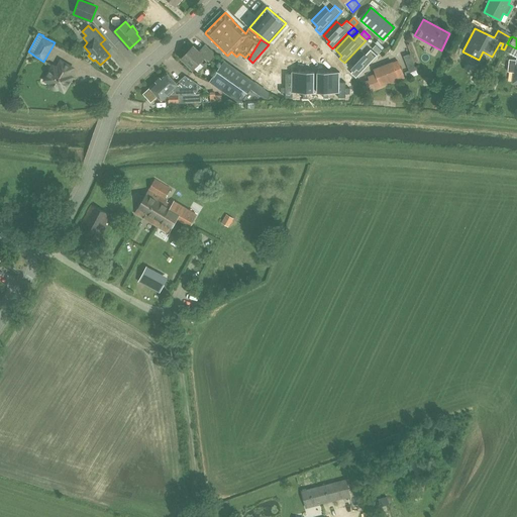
[(516,48),(507,43),(506,45),(504,49),(504,50),(516,58),(516,60),(509,59),(507,72),(514,73),(512,83),(516,83),(516,48)]
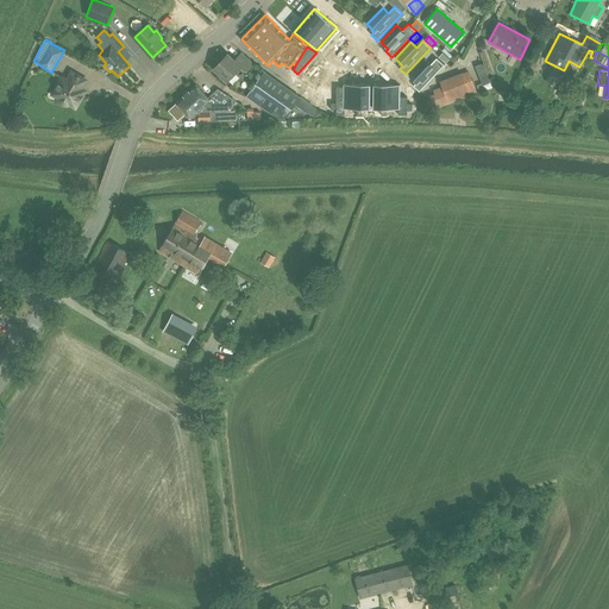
[(253,64),(242,52),(234,60),(227,54),(213,69),(226,81),(236,73),(240,77),(253,64)]
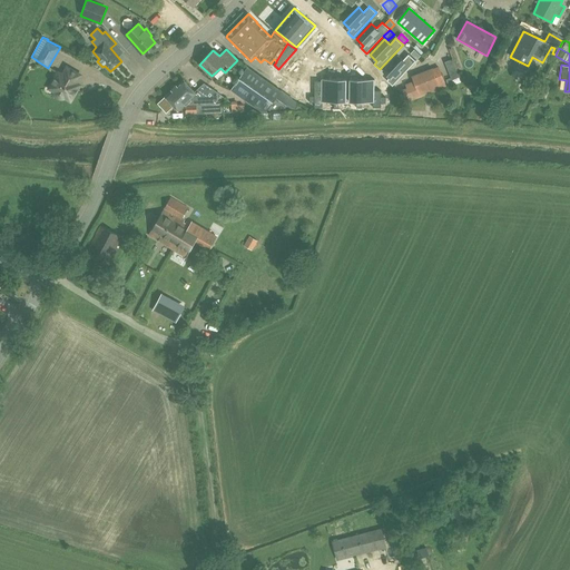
[(416,59),(421,56),(414,49),(411,53),(416,59)]
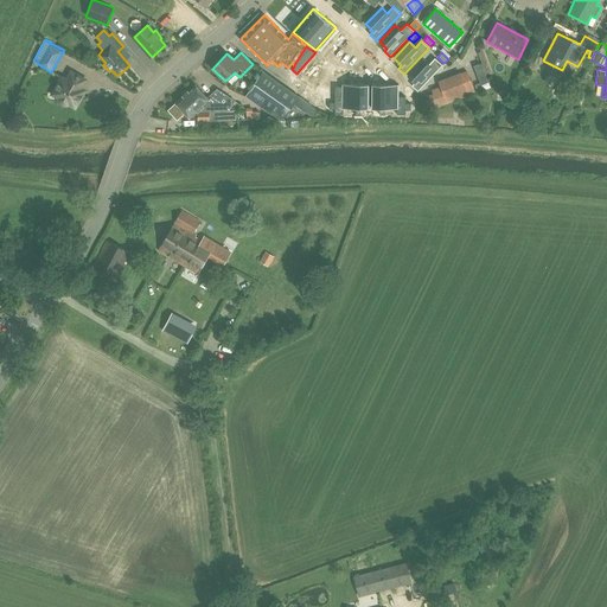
[(423,59),(408,76),(415,82),(411,85),(417,91),(442,64),(435,57),(429,64),(423,59)]
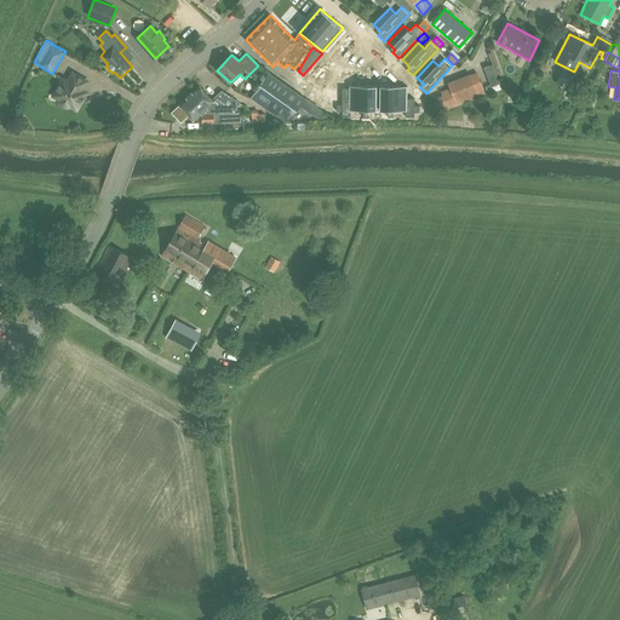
[(493,92),(501,89),(493,63),(483,67),(492,87),(493,92)]
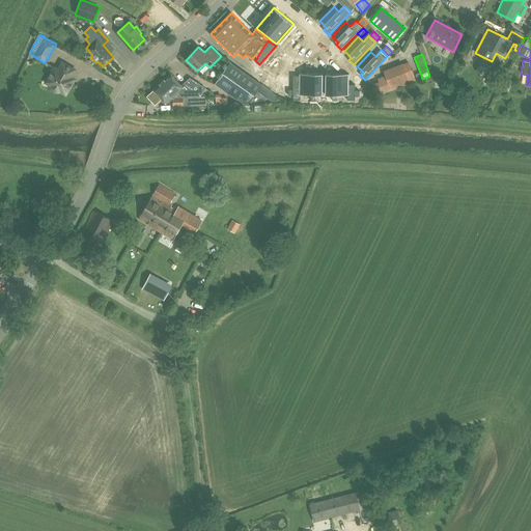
[(262,84),(230,61),(215,84),(244,104),(249,104),(257,91),(268,99),(269,98),(275,103),(279,96),(272,91),(273,91),(262,84)]
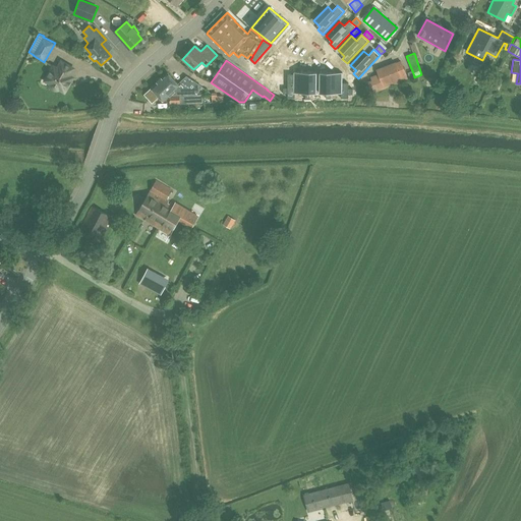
[(407,75),(401,60),(396,62),(396,61),(375,69),(378,73),(370,76),(371,79),(367,81),(371,94),(408,79),(407,75)]
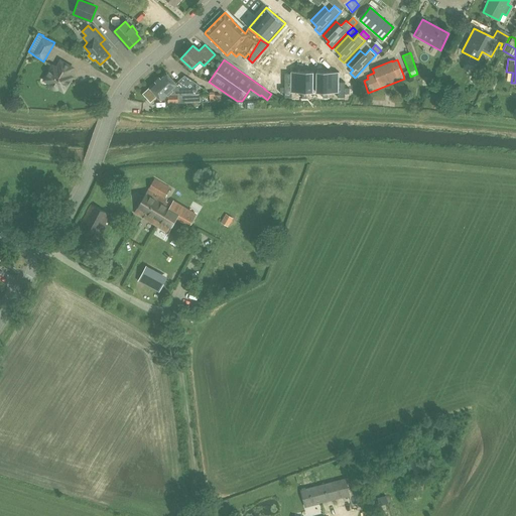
[(73,68),(60,60),(56,68),(52,65),(45,77),(50,80),(49,83),(49,85),(49,86),(50,87),(52,89),(53,89),(54,89),(55,89),(56,89),(58,88),(63,92),(65,91),(66,90),(67,89),(67,88),(68,88),(69,85),(69,83),(70,82),(69,81),(69,80),(67,79),(73,68)]
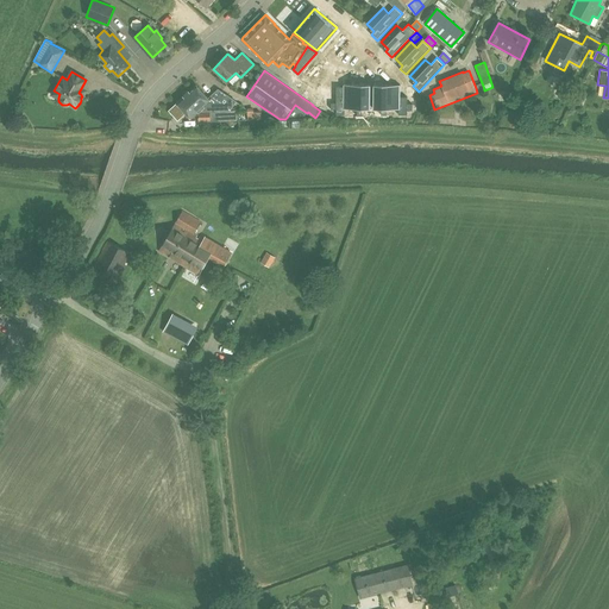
[(332,104),(332,110),(337,110),(337,114),(345,114),(345,108),(357,108),(358,83),(344,83),(344,96),(337,96),(337,104),(332,104)]
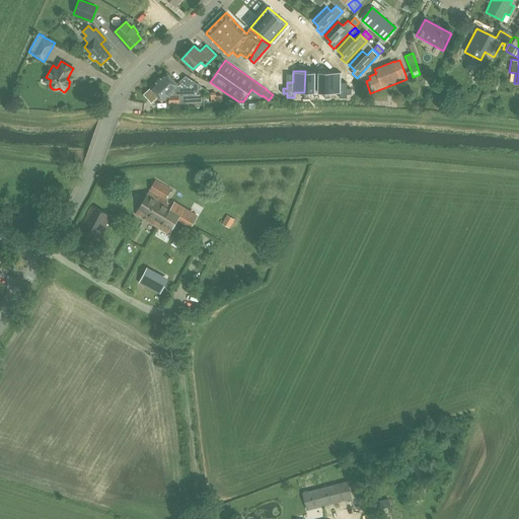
[(304,92),(304,97),(309,97),(309,92),(316,92),(316,72),(305,71),(304,92)]
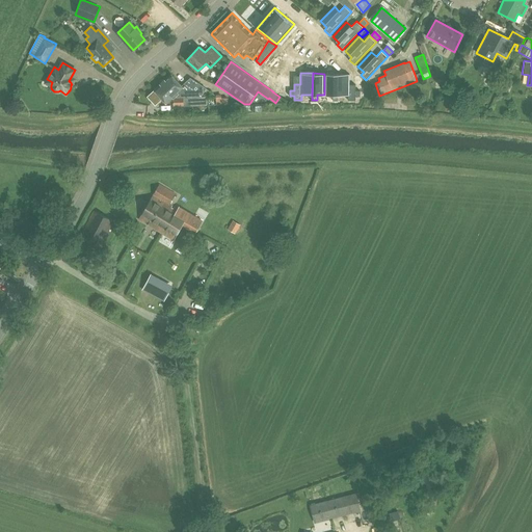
[(162,82),(161,83),(162,83),(175,97),(184,97),(191,97),(201,96),(206,88),(190,78),(182,86),(171,74),(165,79),(164,79),(162,81),(162,82)]
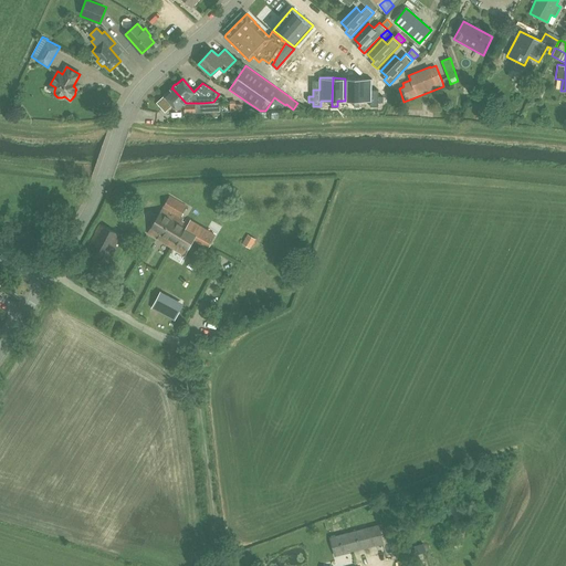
[(360,101),(360,79),(347,79),(347,101),(355,101),(355,106),(360,106),(360,101)]
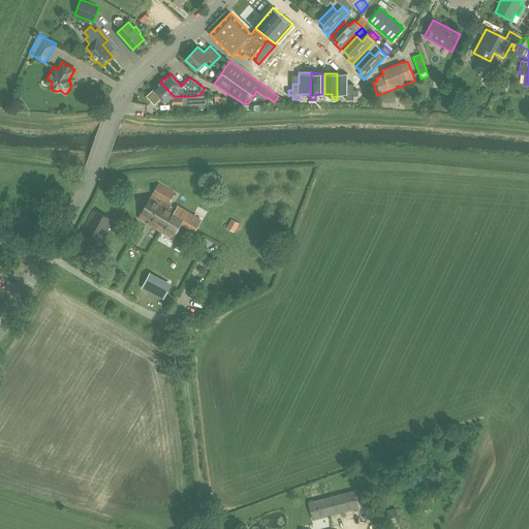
[(348,73),(337,73),(337,94),(347,94),(347,99),(354,99),(354,95),(359,95),(359,90),(354,90),(354,84),(348,84),(348,73)]
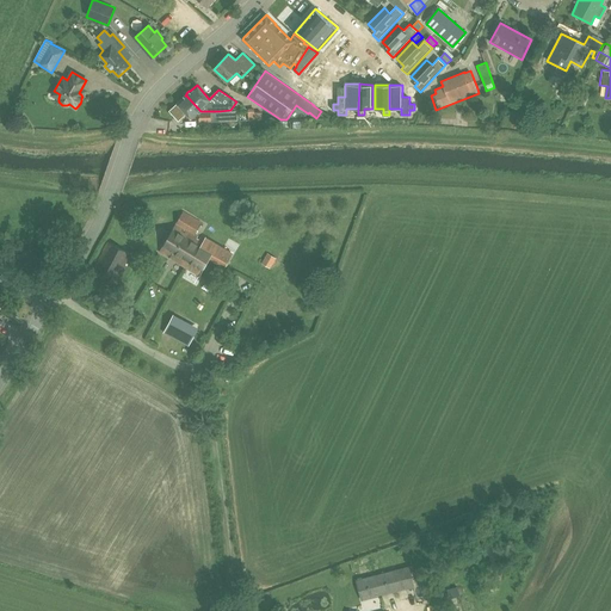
[(177,104),(170,111),(178,121),(186,113),(191,119),(198,112),(199,122),(211,122),(211,118),(211,111),(201,111),(186,96),(185,96),(177,103),(177,104)]
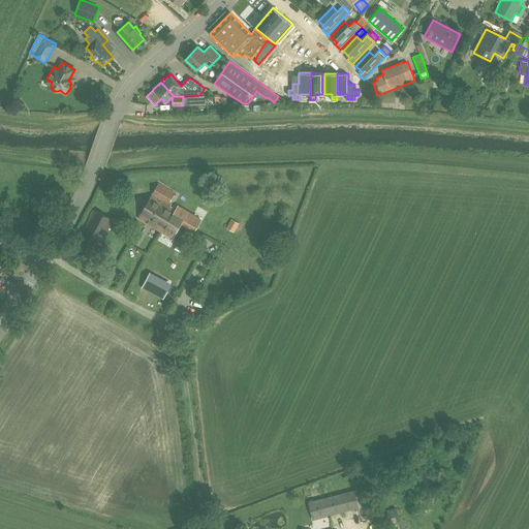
[(177,194),(158,184),(152,194),(153,194),(138,218),(173,238),(181,223),(194,230),(200,220),(179,207),(178,209),(169,205),(177,194)]
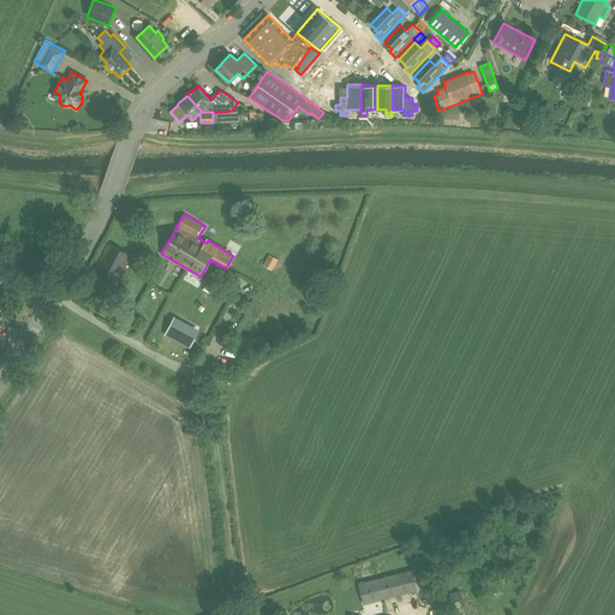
[(117,290),(133,256),(108,243),(90,276),(107,285),(117,290)]
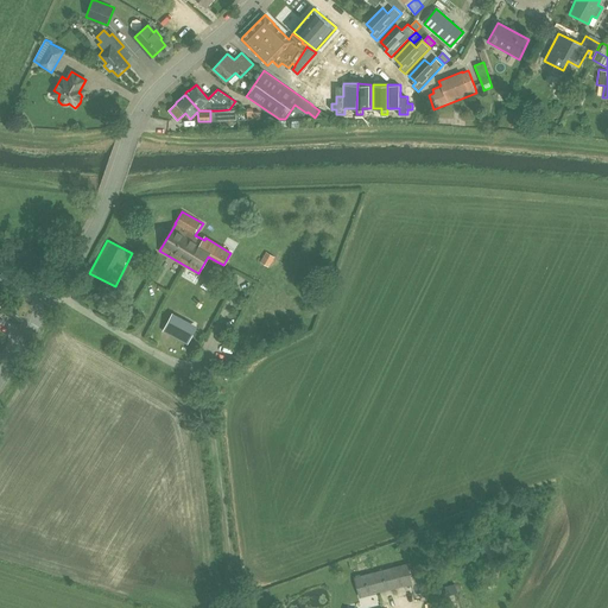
[(268,267),(276,257),(266,251),(260,263),(268,267)]
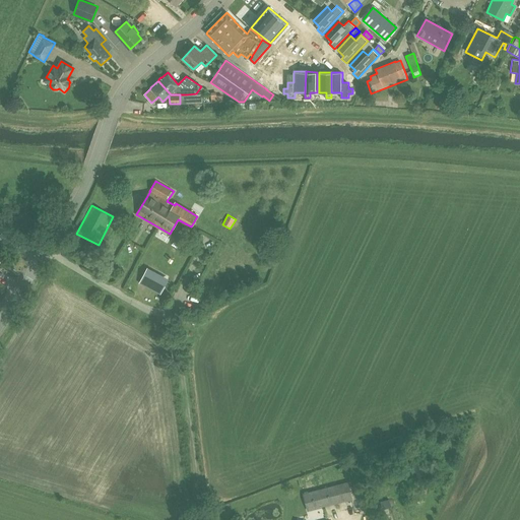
[(149,289),(157,274),(146,269),(139,283),(149,289)]
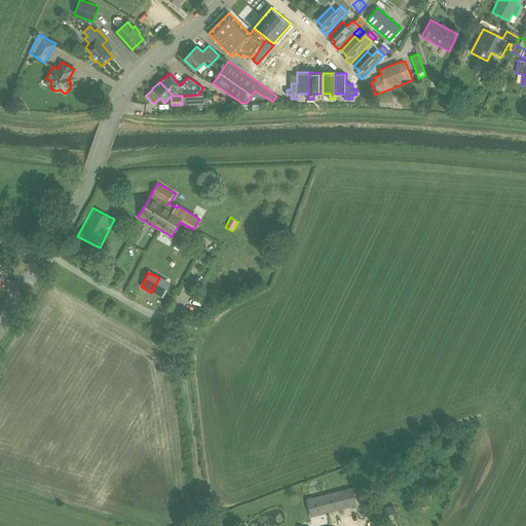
[(311,516),(357,504),(351,488),(307,499),(311,516)]
